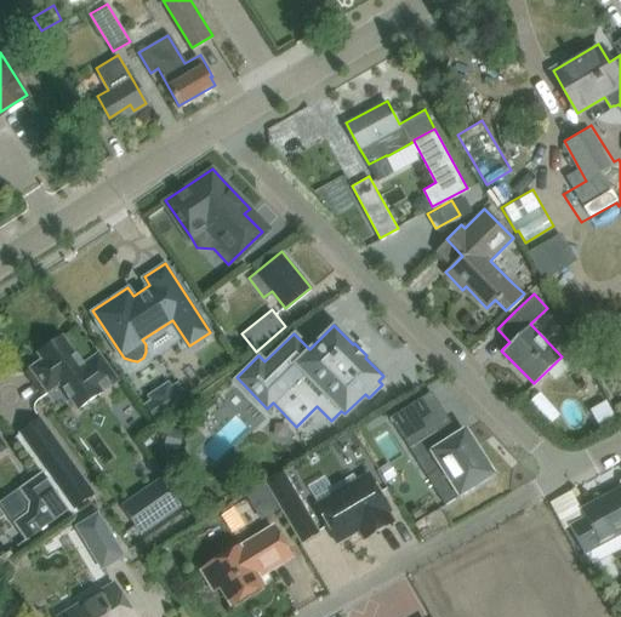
[(62,336),(46,347),(39,352),(43,358),(30,366),(47,390),(64,378),(74,392),(69,395),(78,407),(118,380),(98,353),(83,364),(62,336)]
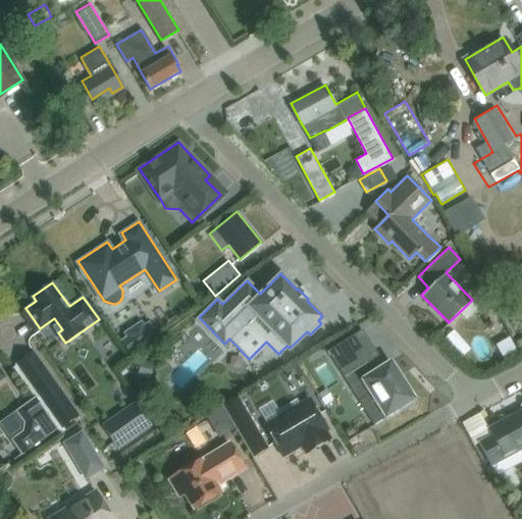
[(125,335),(120,339),(131,353),(158,334),(149,320),(144,323),(141,319),(122,330),(125,335)]
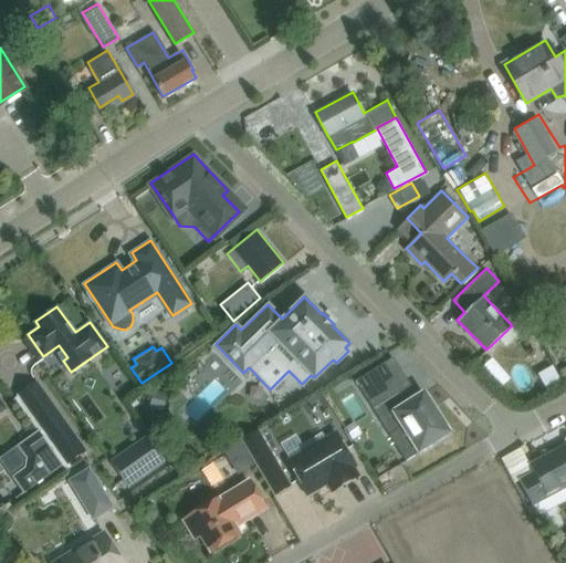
[(392,355),(355,378),(373,407),(398,392),(409,384),(410,384),(392,355)]
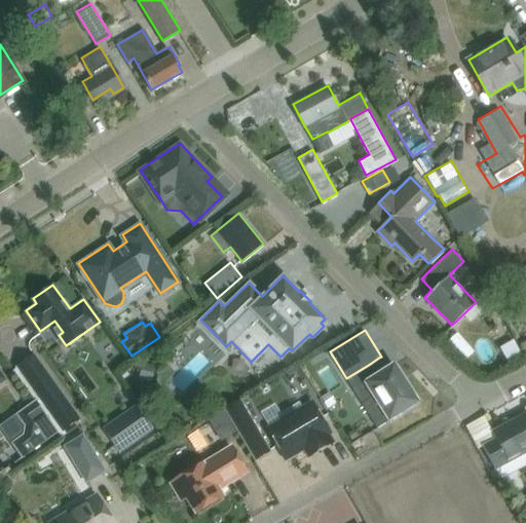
[(521,352),(525,350),(525,332),(516,336),(521,352)]
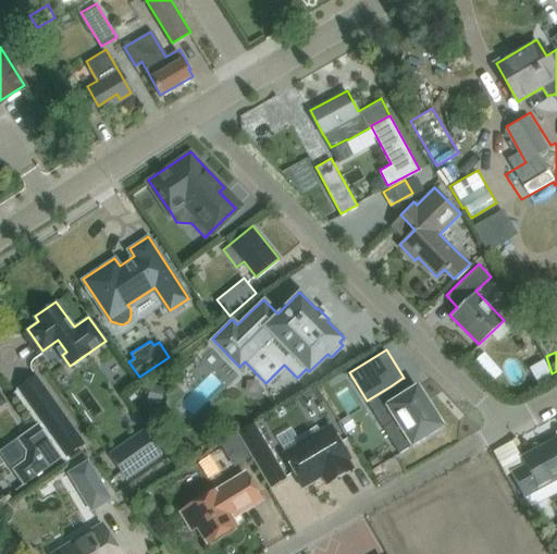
[(542,358),(528,366),(537,382),(552,374),(542,358)]
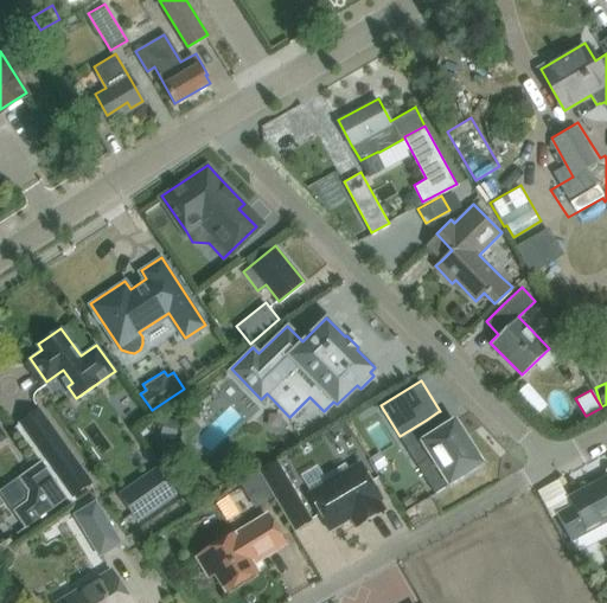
[(18,422),(16,424),(39,459),(66,496),(70,501),(77,498),(75,494),(94,480),(39,404),(17,419),(18,422)]
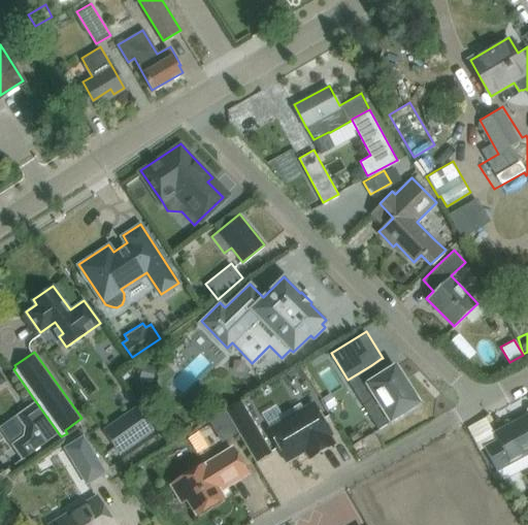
[(363,404),(378,428),(419,402),(395,365),(388,369),(382,358),(371,365),(377,375),(367,383),(375,396),(363,404)]
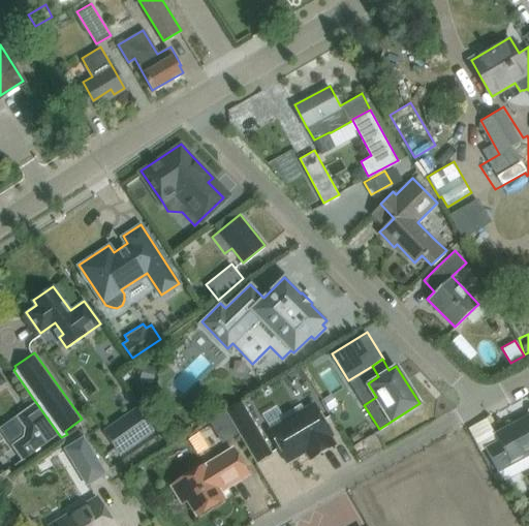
[(143,363),(139,379),(153,381),(156,365),(143,363)]
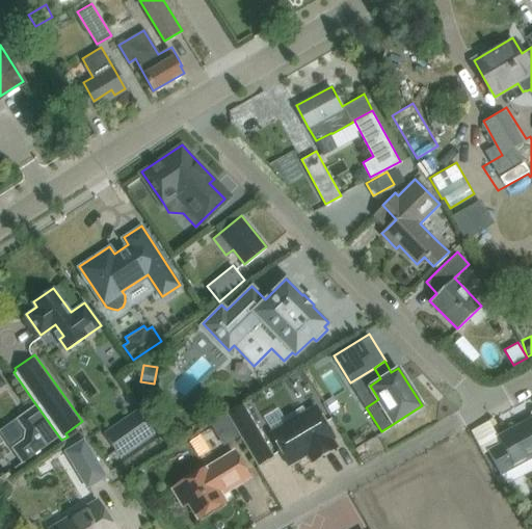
[(333,395),(324,400),(330,411),(340,405),(333,395)]
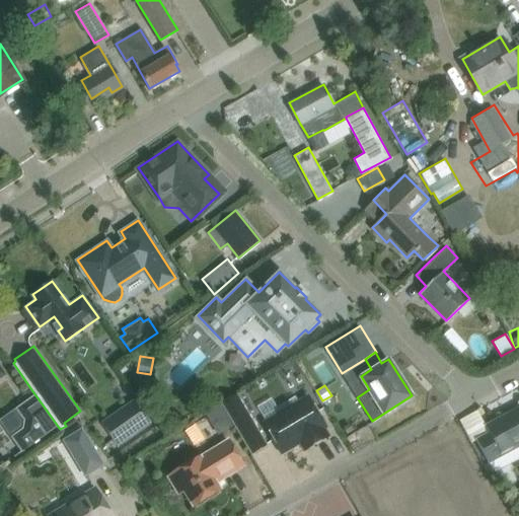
[(267,444),(236,391),(220,401),(251,453),(267,444)]
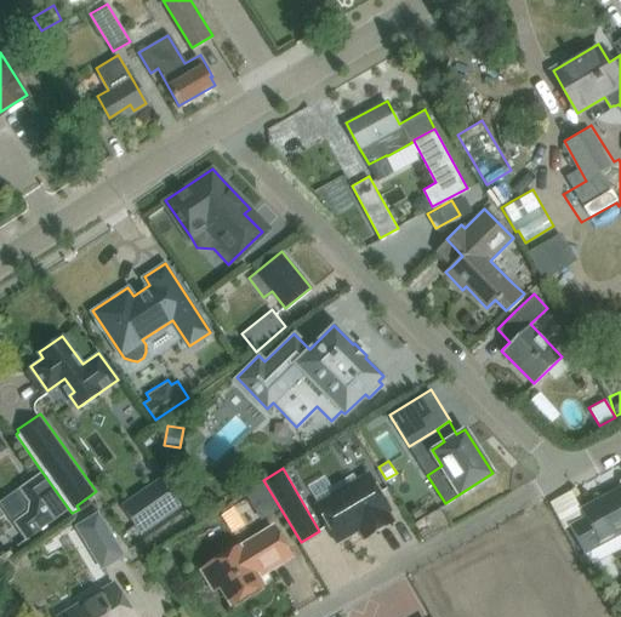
[(27,509),(12,520),(26,538),(68,508),(40,469),(17,486),(28,501),(27,509)]
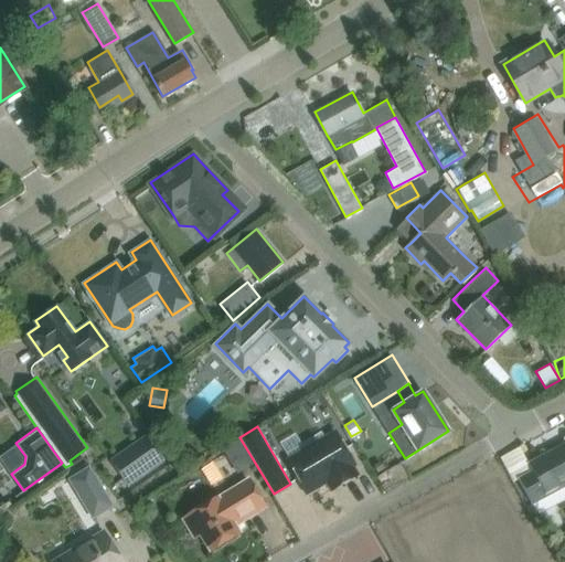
[(331,489),(332,488),(342,483),(358,474),(332,430),(286,457),(307,492),(327,481),(331,489)]
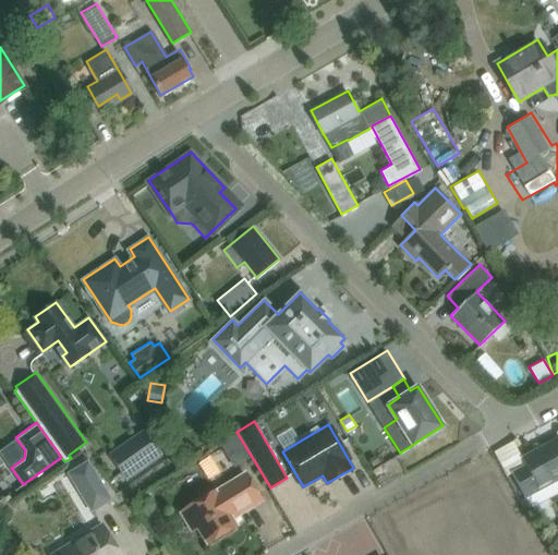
[(162,454),(144,427),(108,453),(126,479),(162,454)]
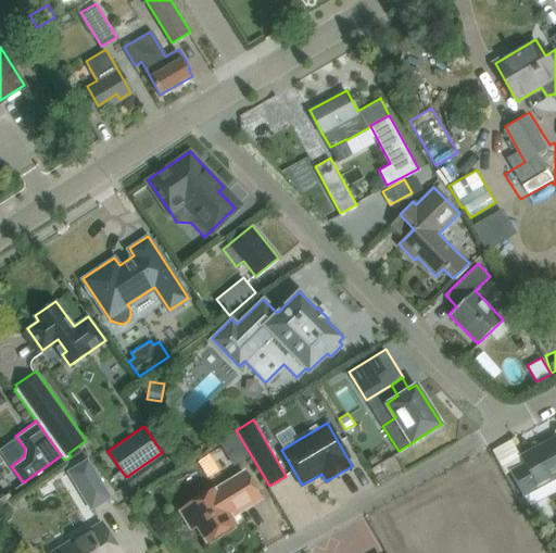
[(555,476),(555,435),(519,454),(523,463),(510,469),(523,494),(555,476)]
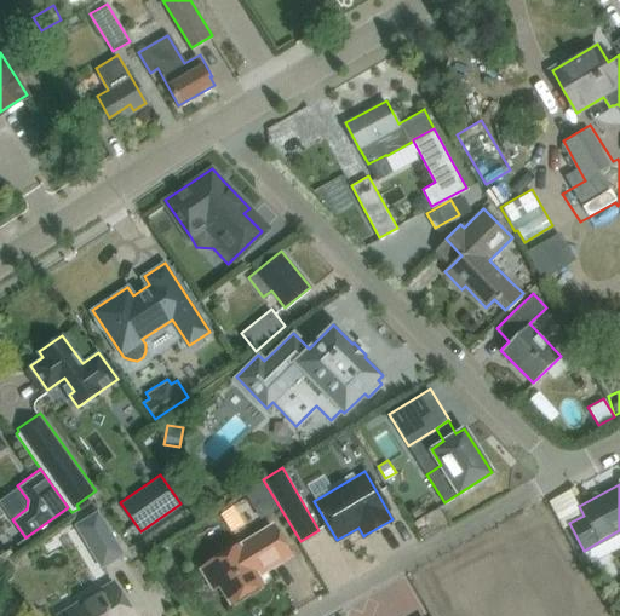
[(79,522),(103,563),(125,551),(99,508),(79,522)]
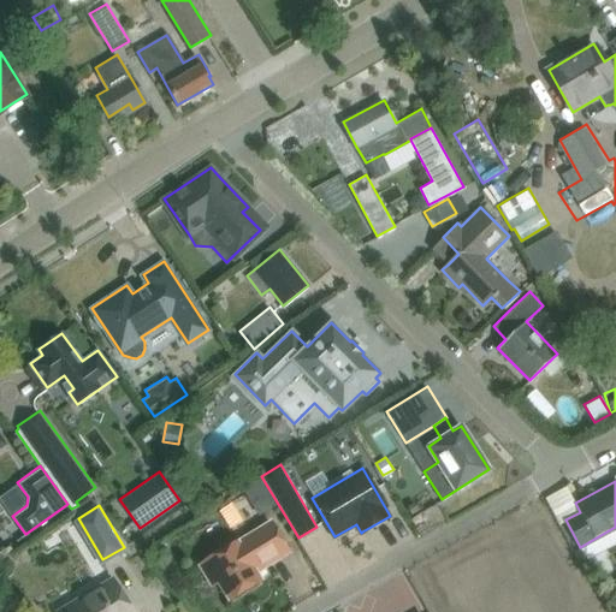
[(288,551),(268,520),(205,558),(229,598),(260,578),(255,570),(288,551)]
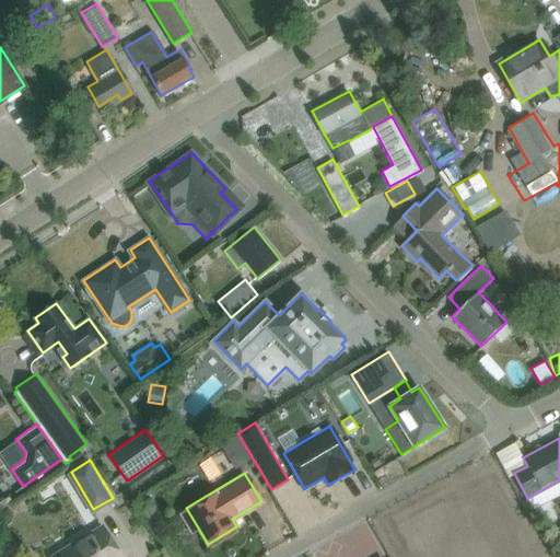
[(140,495),(136,509),(149,514),(154,499),(140,495)]
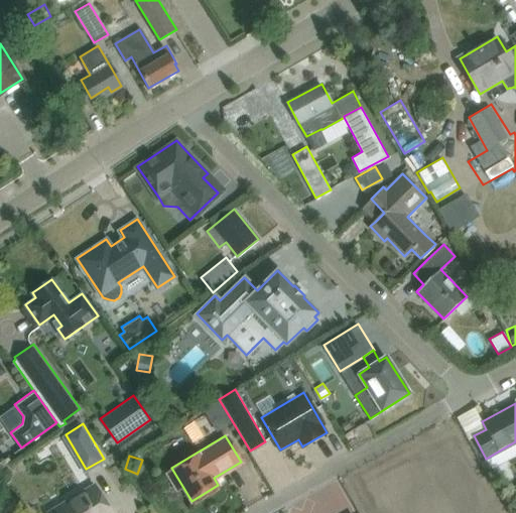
[(6,465),(0,469),(0,478),(4,483),(10,478),(11,472),(6,465)]
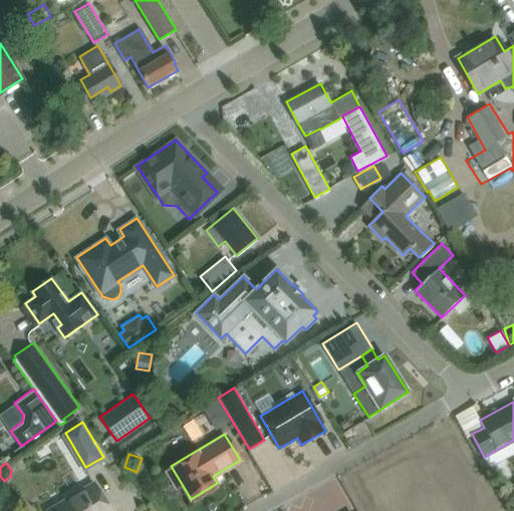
[(110,510),(93,483),(48,510),(110,510)]
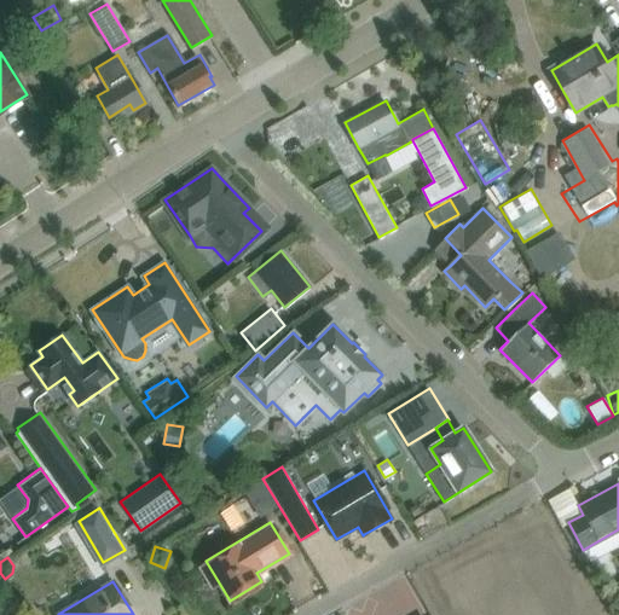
[(371,614),(377,604),(366,599),(359,614),(371,614)]
